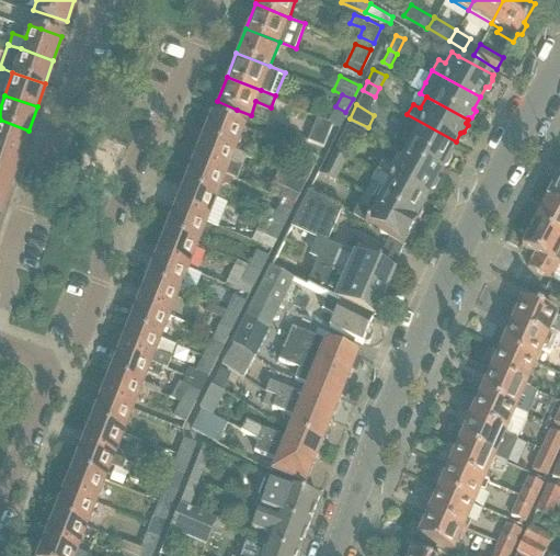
[(213,112),(204,136),(236,148),(246,125),(213,112)]
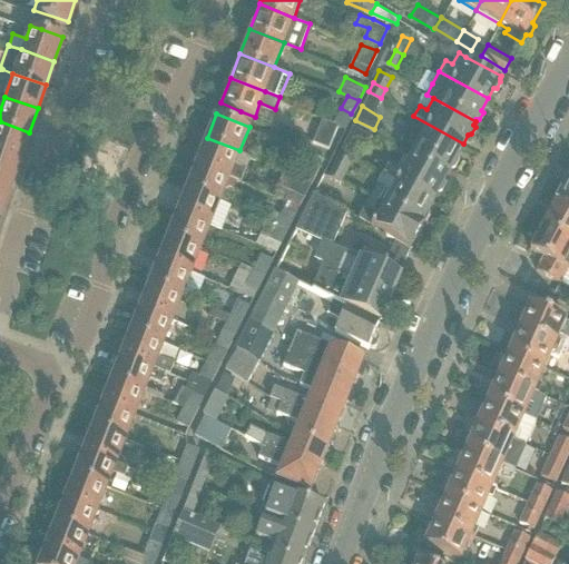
[(322,115),(312,138),(329,145),(339,121),(322,115)]
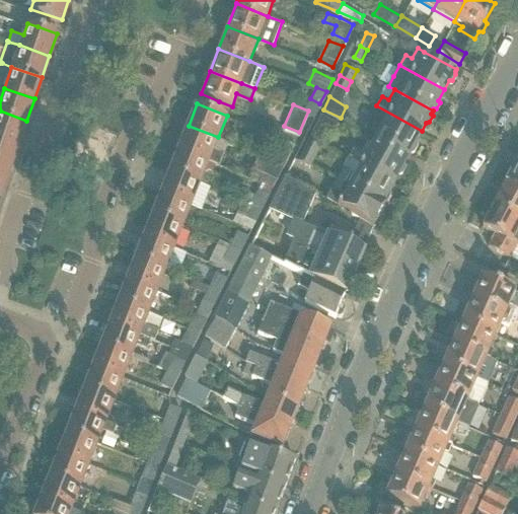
[(376,105),(365,127),(379,135),(376,139),(408,156),(411,151),(414,150),(417,144),(416,141),(422,131),(376,105)]
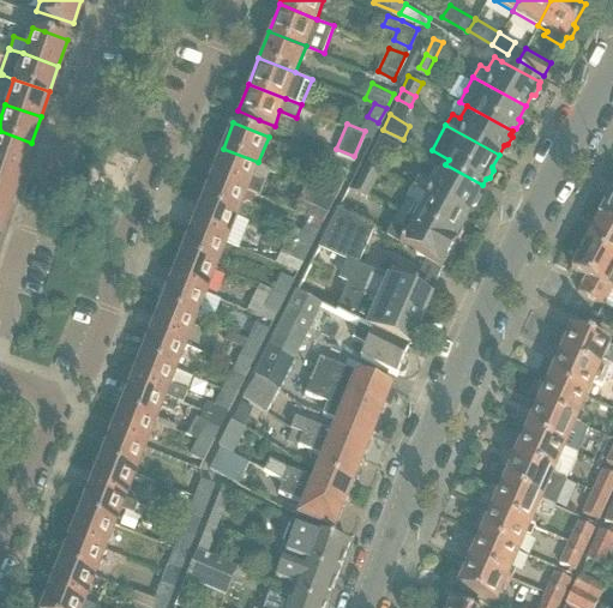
[(0,131),(0,160),(23,168),(31,143),(0,131)]
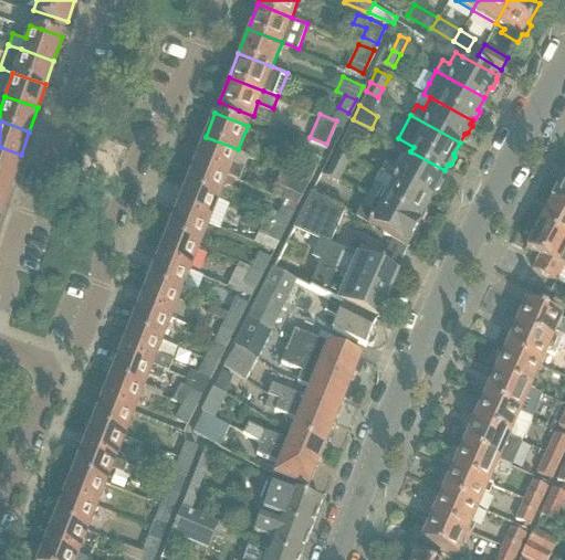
[(349,122),(337,146),(352,152),(356,144),(361,147),(368,131),(349,122)]
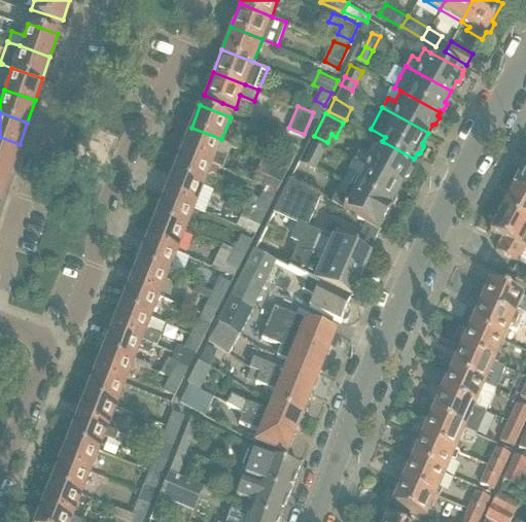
[(191,128),(182,149),(213,162),(222,165),(226,153),(217,150),(221,139),(191,128)]
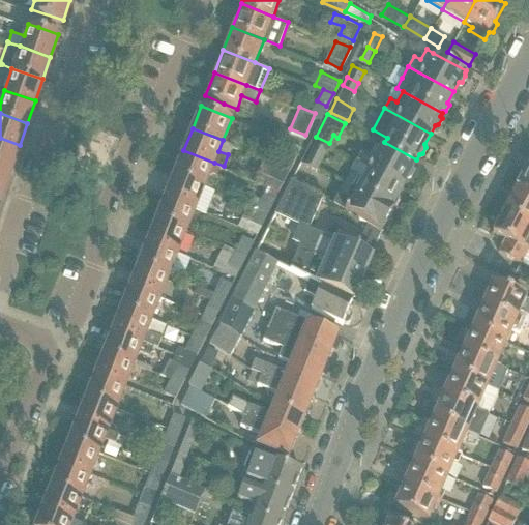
[(316,137),(310,148),(323,154),(329,143),(316,137)]
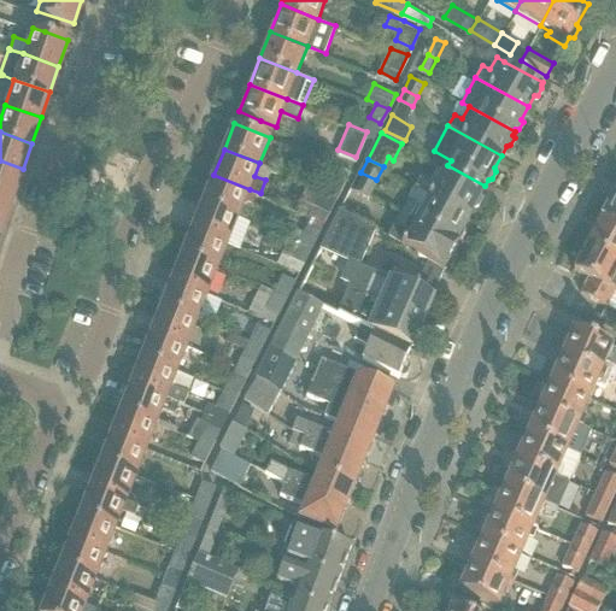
[(0,160),(0,189),(13,195),(23,169),(0,160)]
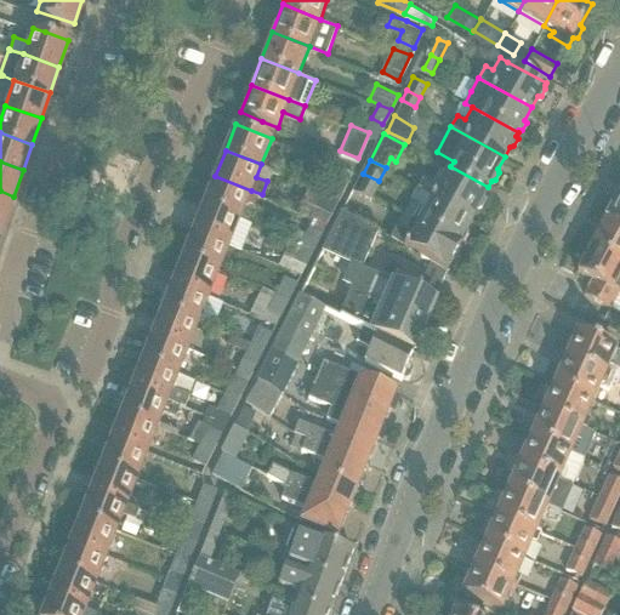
[(426,175),(419,187),(471,215),(476,206),(481,206),(484,199),(483,194),(488,187),(450,166),(448,171),(439,166),(432,178),(426,175)]
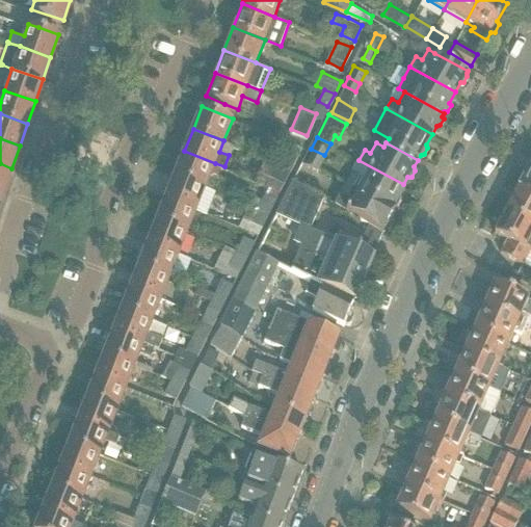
[(285,149),(279,162),(280,163),(290,167),(296,154),(285,149)]
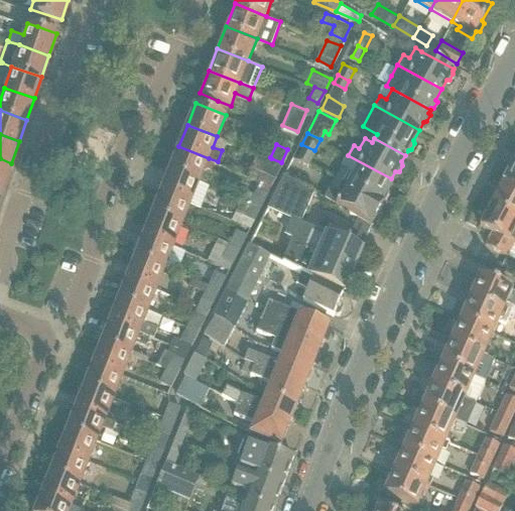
[(314,150),(301,144),(296,156),(308,162),(314,150)]
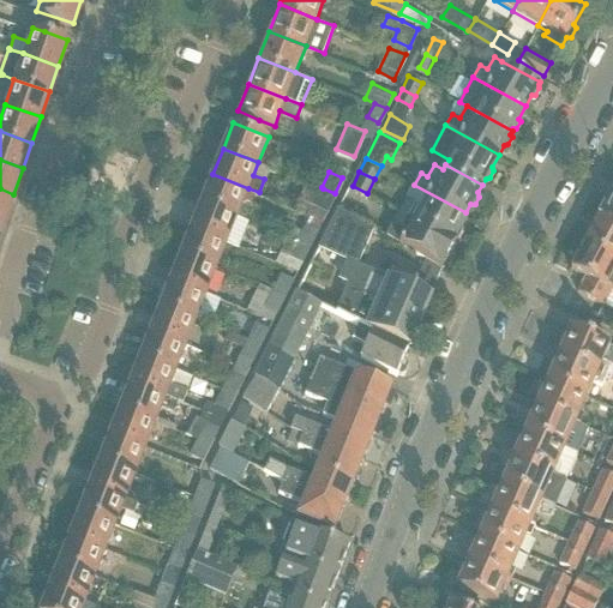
[(212,174),(203,199),(239,214),(248,188),(212,174)]
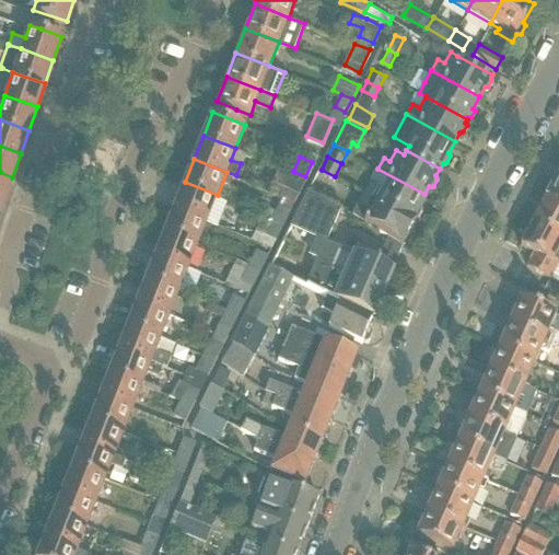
[(294,172),(293,171),(292,172),(278,165),(271,178),(298,191),(305,176),(294,172)]
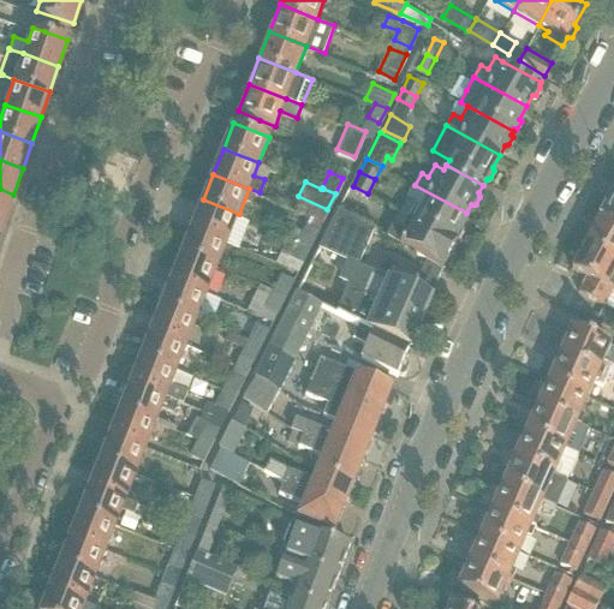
[(415,201),(409,212),(457,239),(463,228),(459,227),(466,213),(415,185),(409,197),(415,201)]
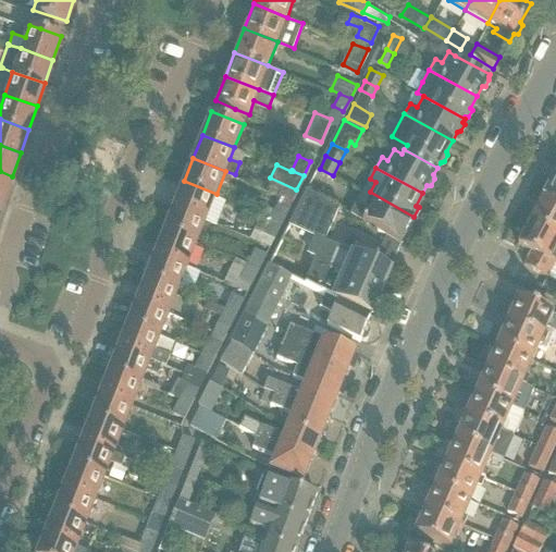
[(0,171),(0,197),(4,199),(12,176),(0,171)]
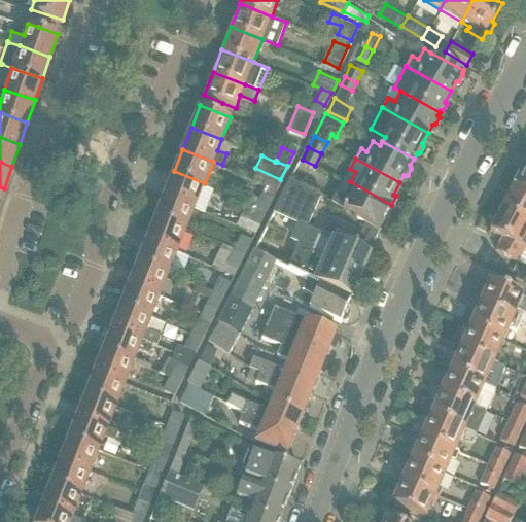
[(525,163),(514,184),(525,189),(525,163)]
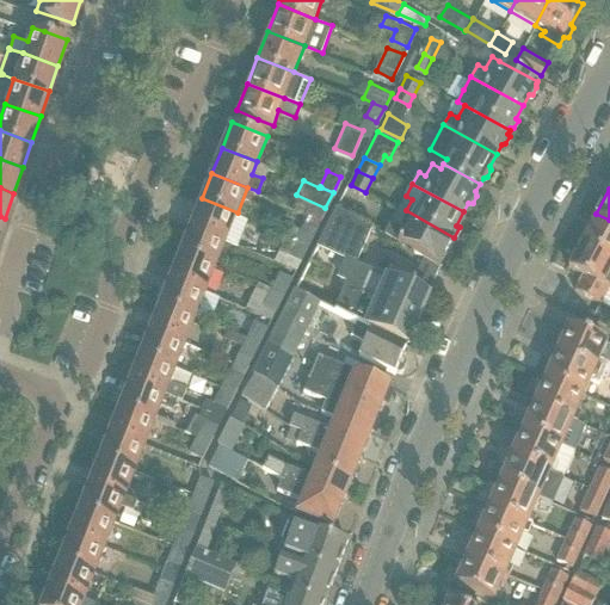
[(202,198),(191,224),(227,239),(238,242),(248,217),(236,214),(238,213),(202,198)]
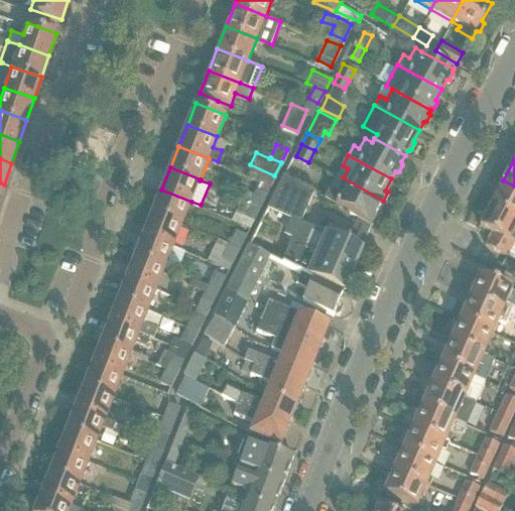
[(293,236),(283,260),(343,290),(361,246),(301,221),(314,189),(284,173),(267,207),(291,217),(284,233),(293,236)]
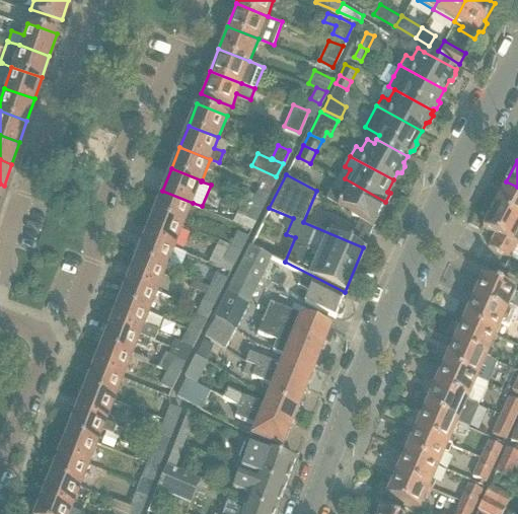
[(385,202),(345,178),(339,189),(331,187),(326,196),(339,203),(338,205),(373,224),(385,202)]
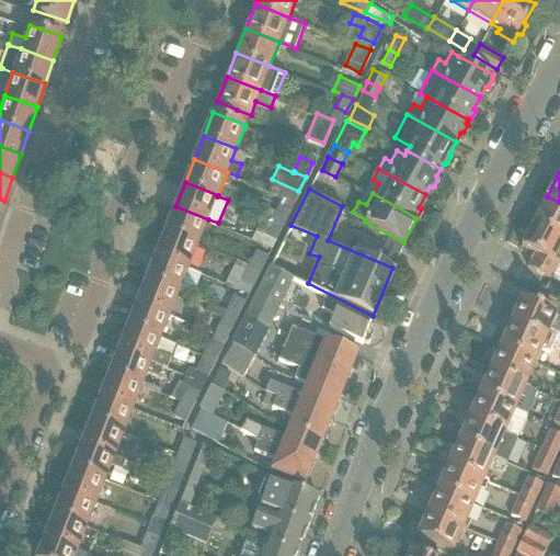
[(559,202),(547,196),(534,219),(559,233),(559,202)]
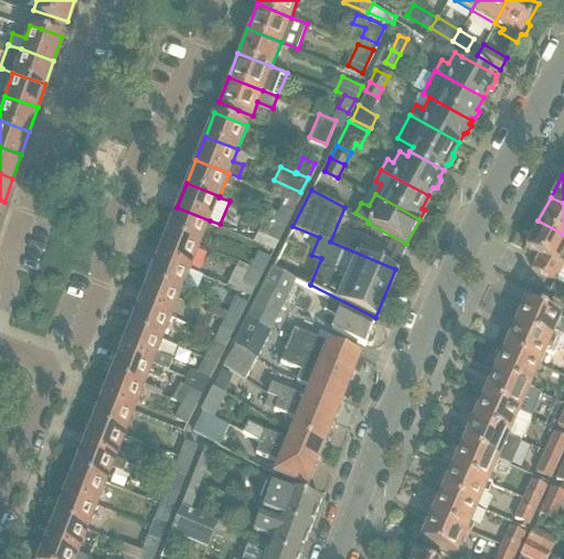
[(280,202),(273,217),(274,218),(285,224),(293,208),(280,202)]
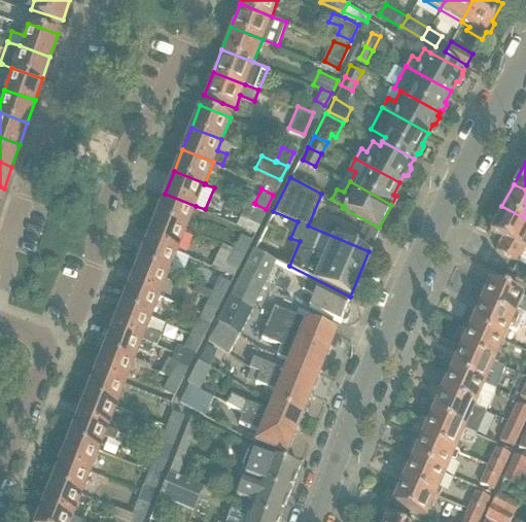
[(165,194),(156,215),(187,228),(196,206),(165,194)]
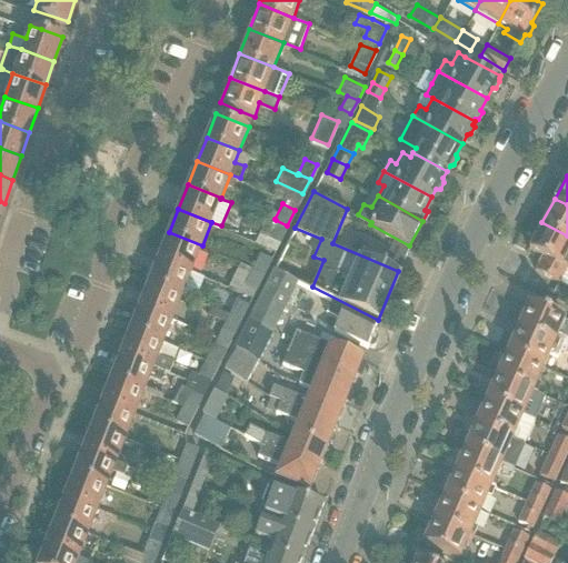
[(276,220),(275,219),(268,233),(280,240),(287,225),(276,220)]
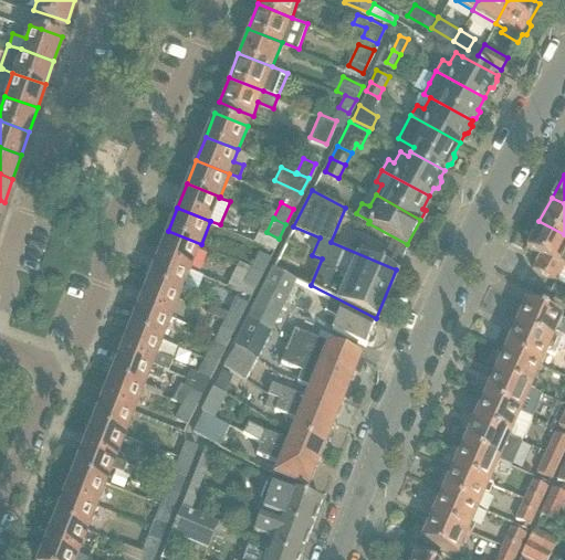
[(564,234),(539,221),(526,245),(540,252),(533,265),(553,275),(557,277),(564,263),(564,234)]
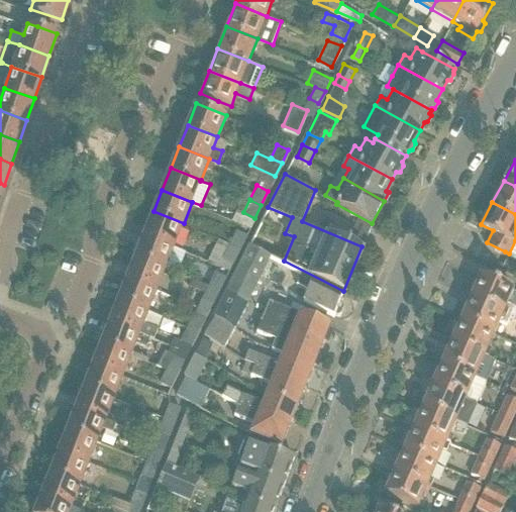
[(153,211),(144,232),(175,244),(184,223),(153,211)]
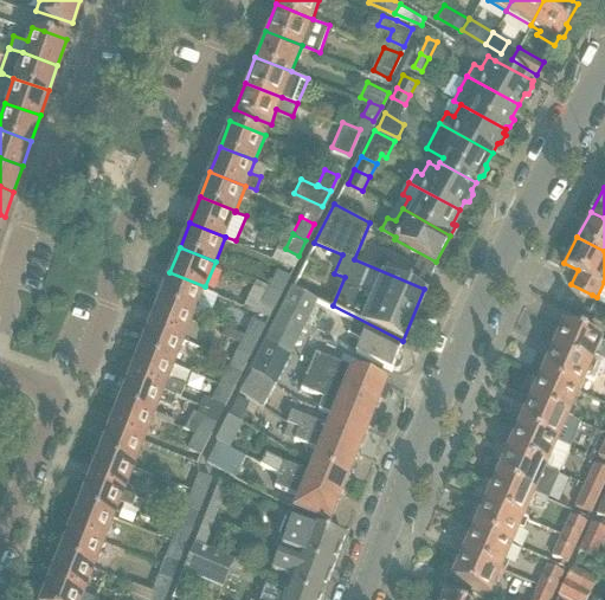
[(276,265),(268,282),(269,283),(282,289),(290,272),(276,265)]
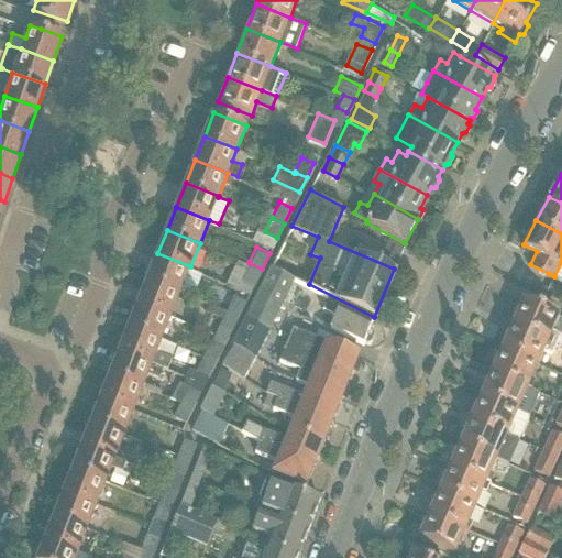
[(157,253),(149,277),(182,291),(193,295),(202,272),(190,266),(157,253)]
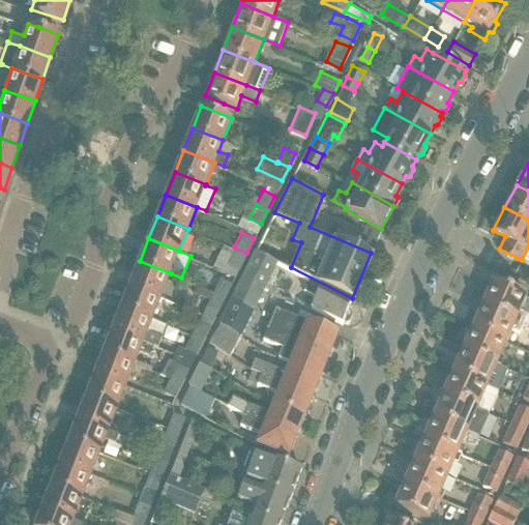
[(225,242),(214,263),(235,273),(246,253),(235,248),(234,246),(225,242)]
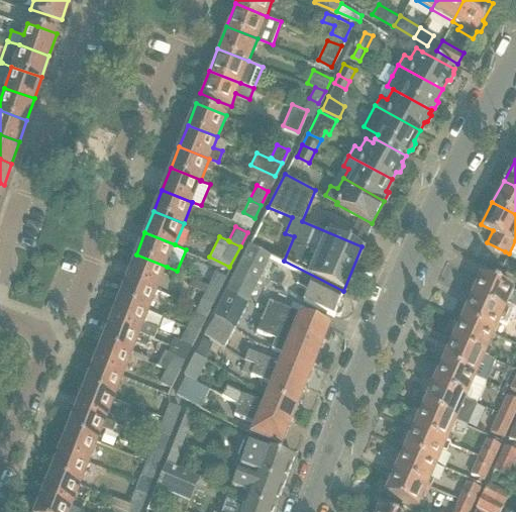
[(247,242),(236,266),(259,278),(270,253),(247,242)]
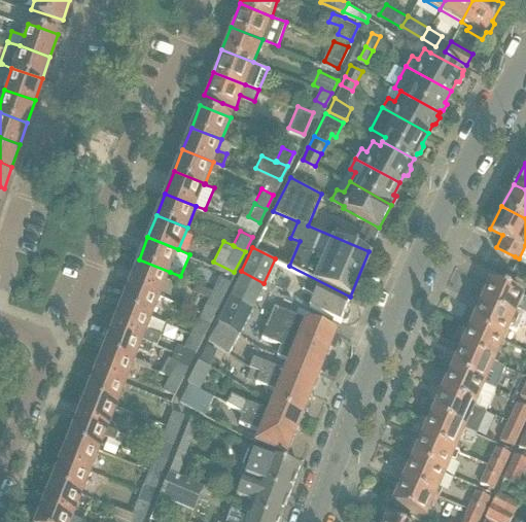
[(139,259),(130,281),(161,293),(170,272),(139,259)]
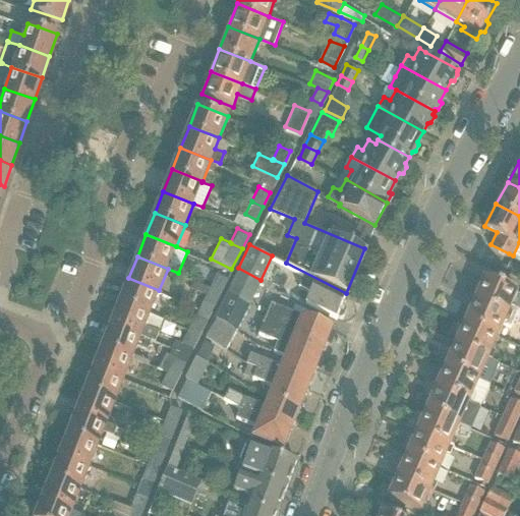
[(238,268),(226,292),(249,303),(261,280),(238,268)]
